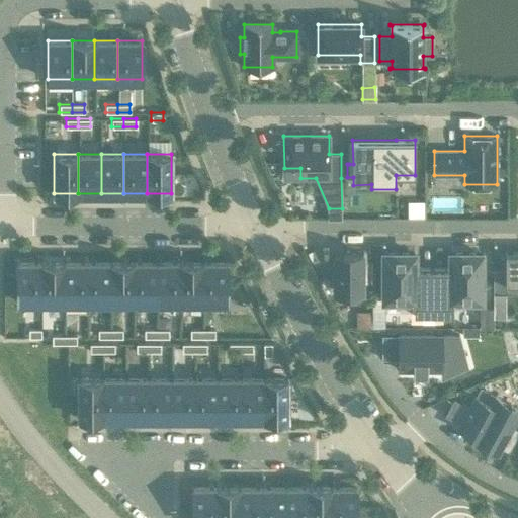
[(329,208),(329,219),(342,219),(342,208),(329,208)]
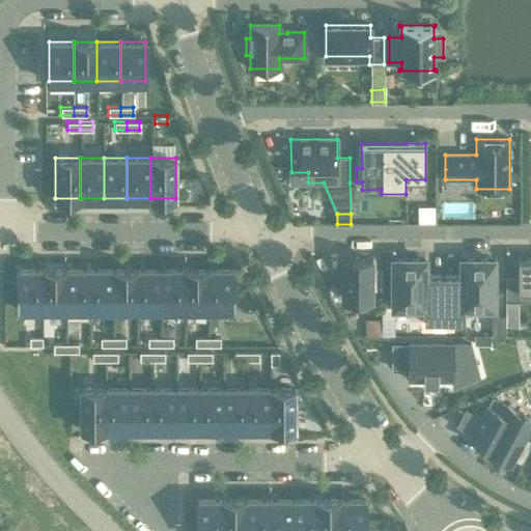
[(370,269),(370,258),(343,259),(343,299),(370,299),(370,289),(381,289),(381,269),(370,269)]
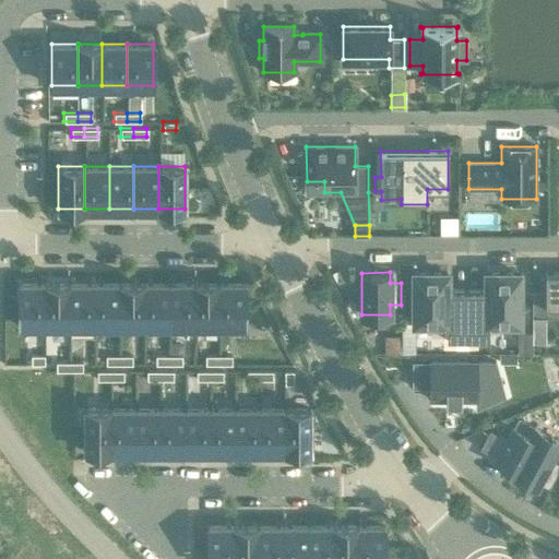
[(558,272),(545,273),(545,290),(533,290),(533,317),(558,316),(558,272)]
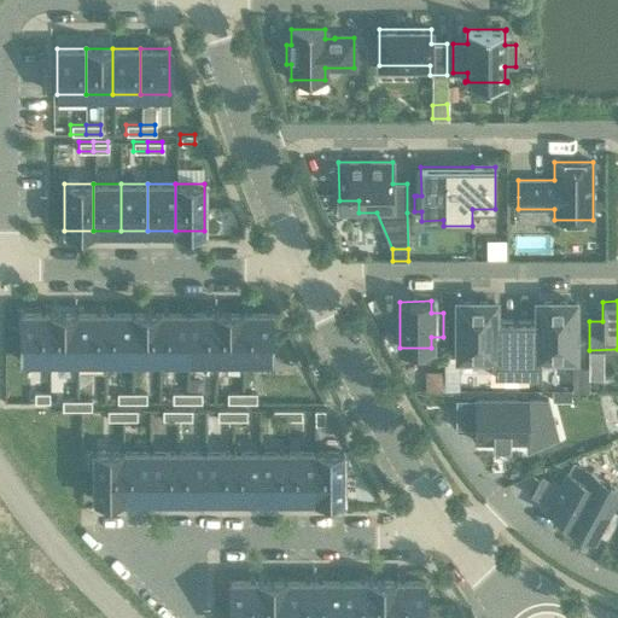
[(494,302),(458,302),(458,356),(493,356),(493,375),(516,375),(516,321),(494,321),(494,302)]
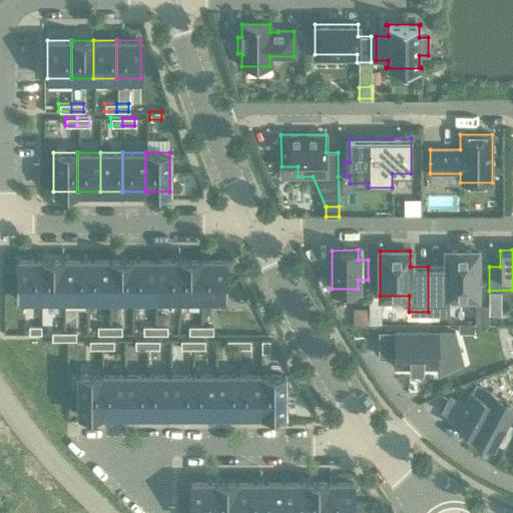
[(446,267),(428,267),(428,312),(448,312),(448,296),(476,296),(476,250),(446,250),(446,267)]
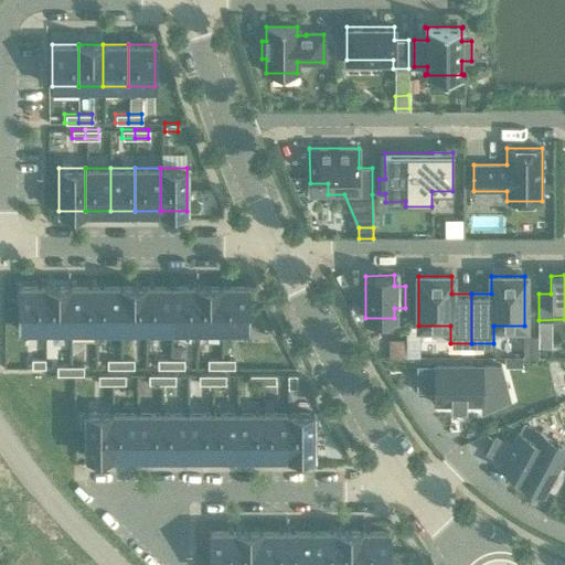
[(45,329),(45,287),(19,287),(19,329),(45,329)]
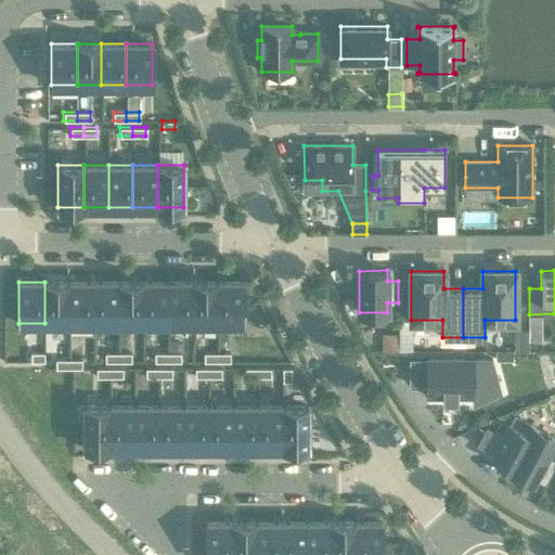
[(44,282),(44,323),(69,323),(69,282),(44,282)]
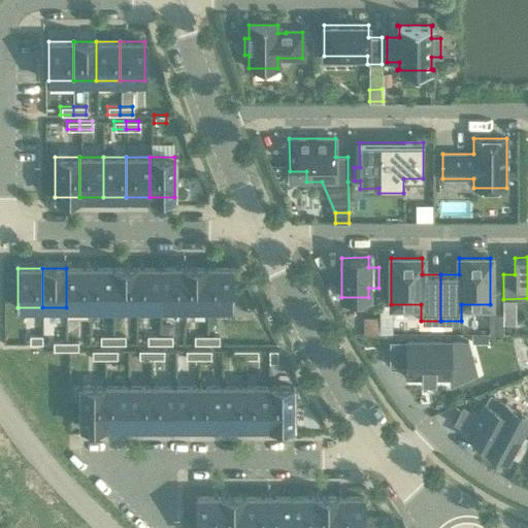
[(66,268),(66,307),(89,307),(89,268),(66,268)]
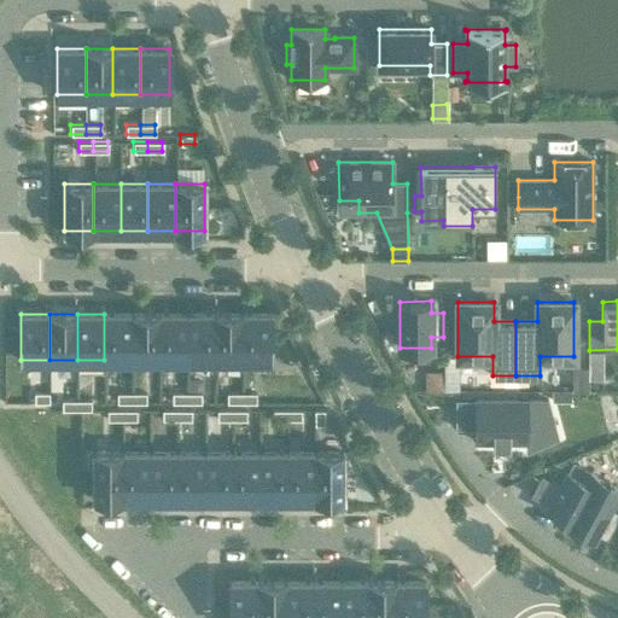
[(132,314),(104,314),(104,360),(132,360),(132,314)]
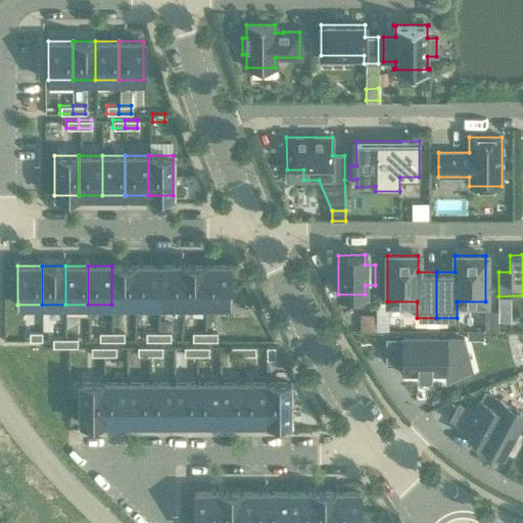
[(111,266),(111,304),(135,304),(135,266),(111,266)]
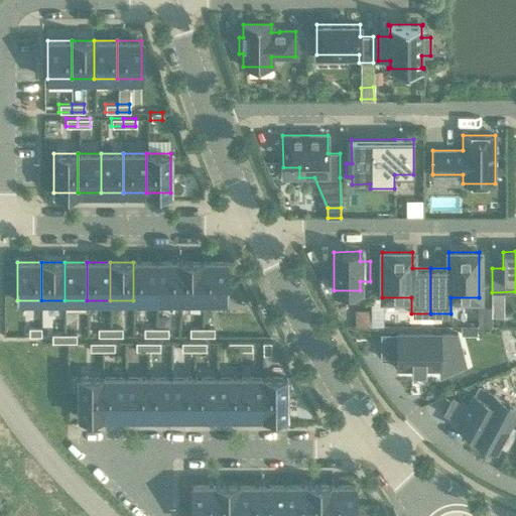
[(133,300),(156,300),(156,262),(133,262),(133,300)]
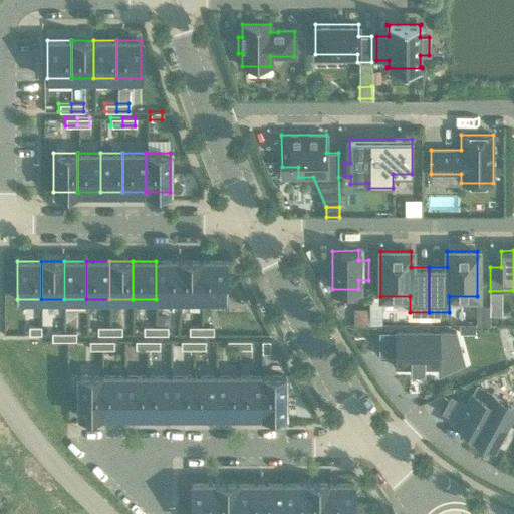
[(179,261),(156,261),(156,299),(179,299),(179,261)]
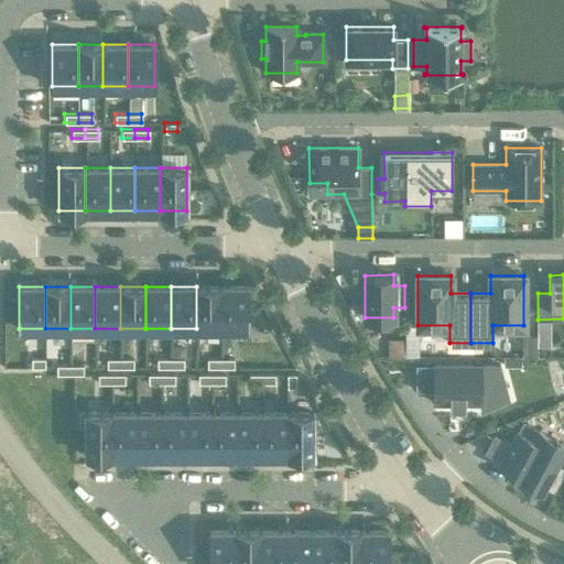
[(196,286),(196,328),(220,328),(221,286),(196,286)]
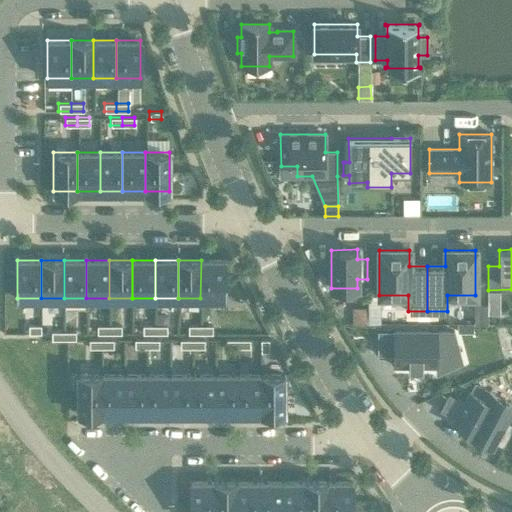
[(201,260),(200,298),(224,298),(224,260),(201,260)]
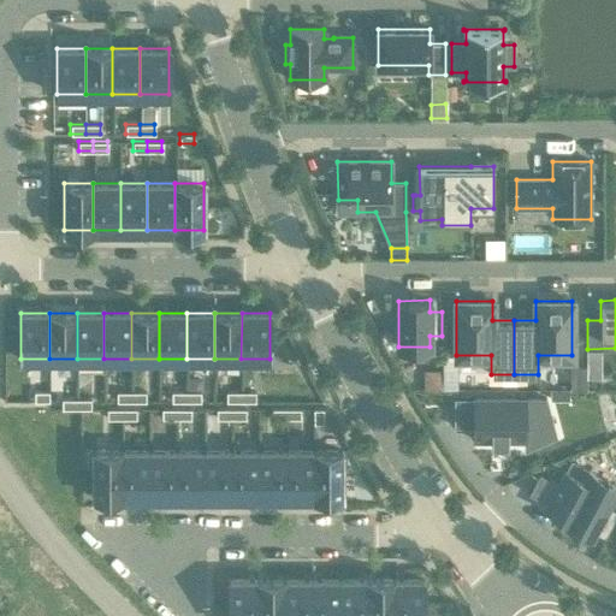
[(49,391),(35,391),(35,401),(49,401),(49,391)]
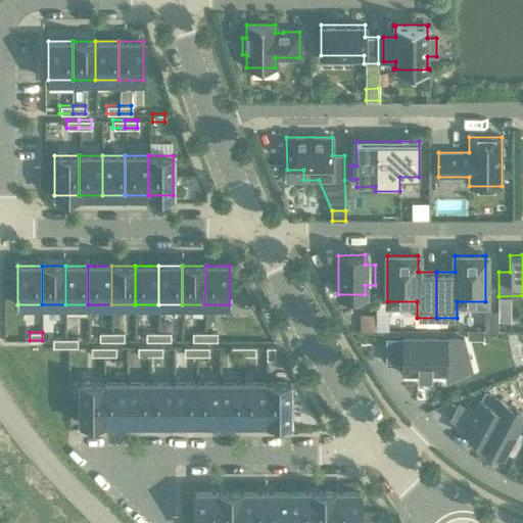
[(111,341),(111,332),(99,333),(99,341),(111,341)]
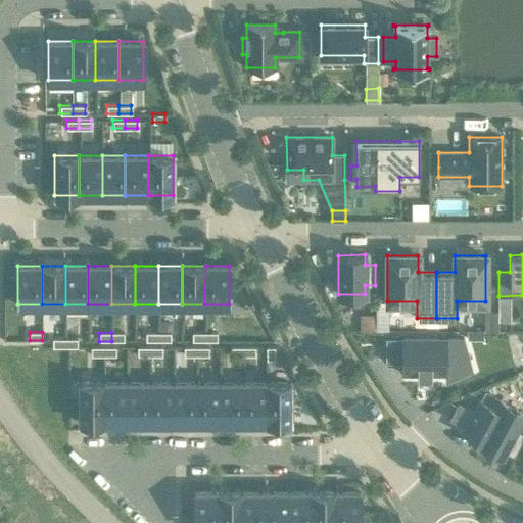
[(124,333),(111,332),(111,341),(124,341),(124,333)]
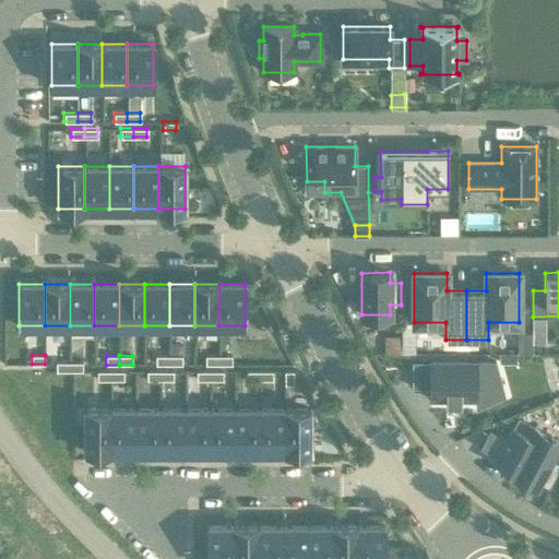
[(169,365),(169,355),(156,355),(156,365),(169,365)]
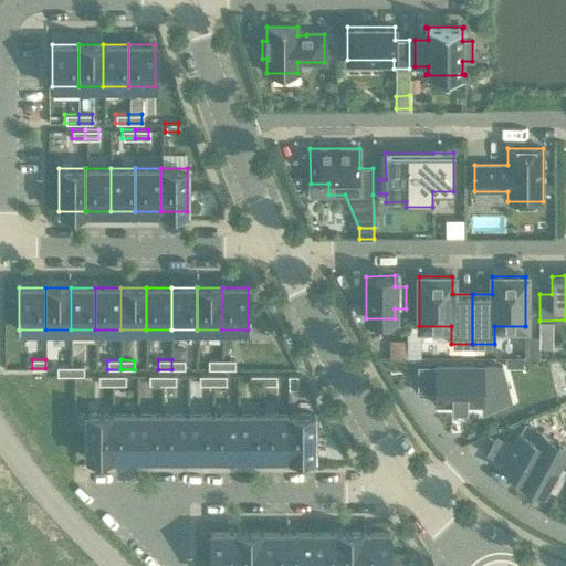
[(171,359),(171,369),(185,369),(185,359),(171,359)]
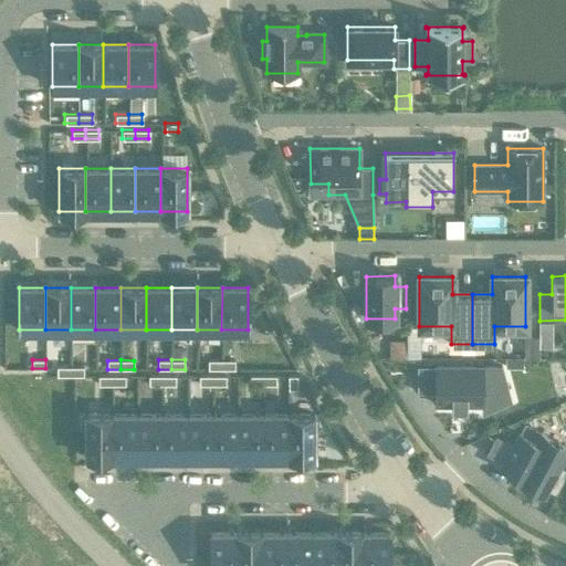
[(208,369),(221,369),(221,359),(208,359),(208,369)]
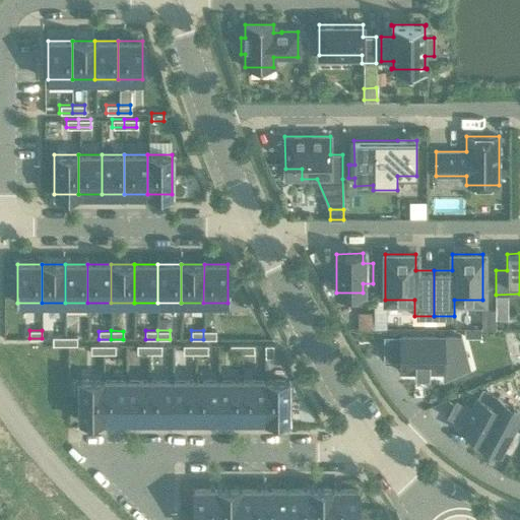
[(216,330),(203,330),(203,339),(216,339),(216,330)]
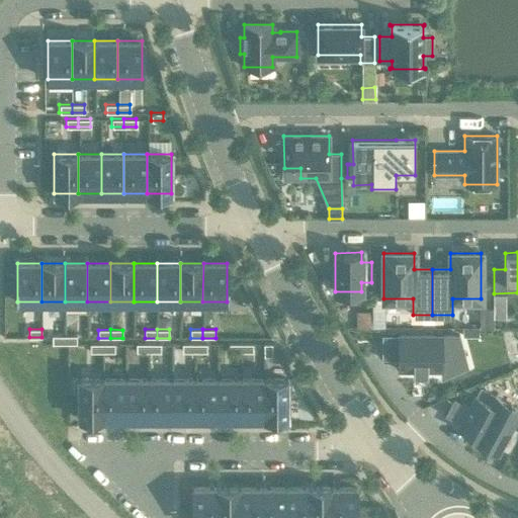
[(65,344),(65,335),(53,335),(53,344),(65,344)]
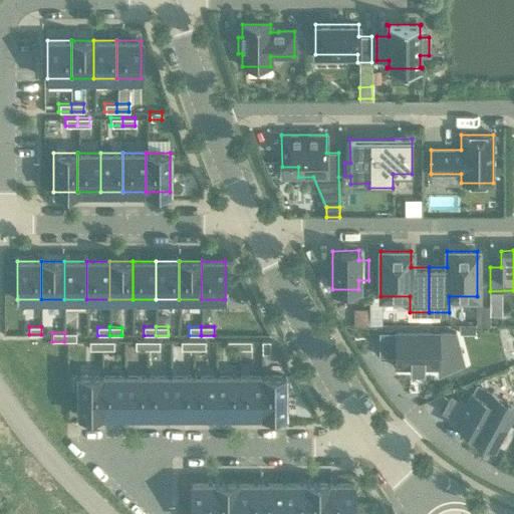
[(64,332),(64,341),(76,341),(76,332),(64,332)]
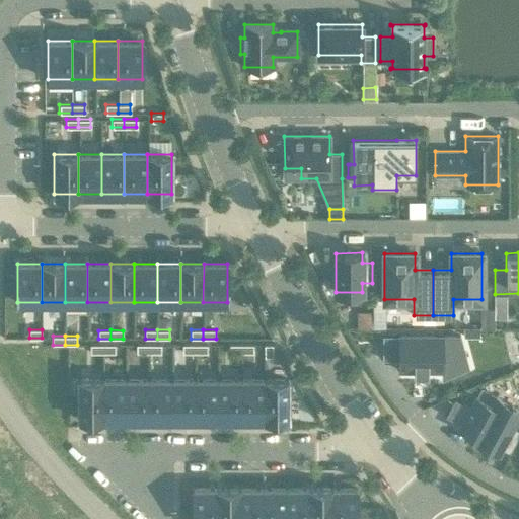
[(455,336),(399,336),(399,360),(399,371),(414,371),(414,376),(415,376),(415,375),(427,375),(427,376),(428,376),(428,371),(441,371),(443,371),(454,371),(454,341),(455,341),(455,336)]
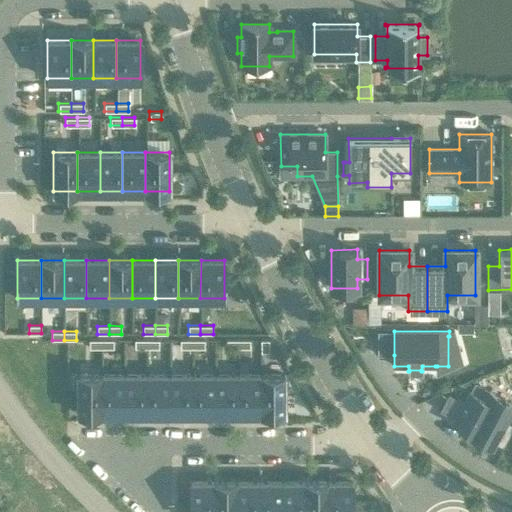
[(135,348),(147,348),(147,340),(135,339),(135,348)]
